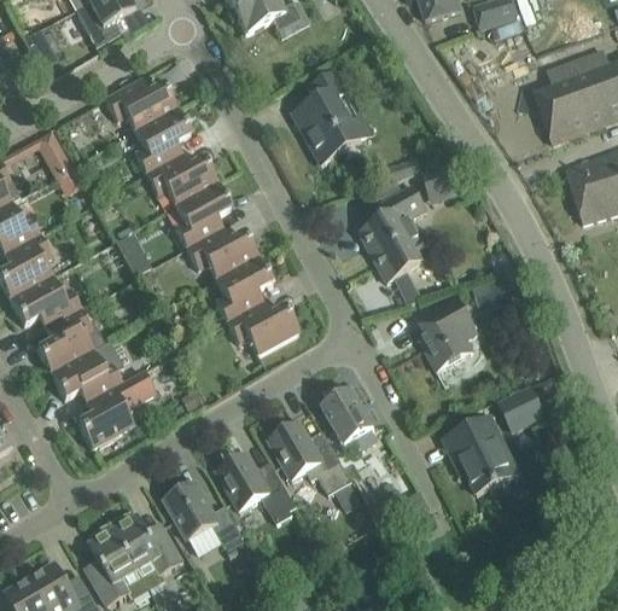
[(91,0),(76,9),(82,21),(97,46),(122,33),(115,19),(139,6),(135,0),(91,0)]
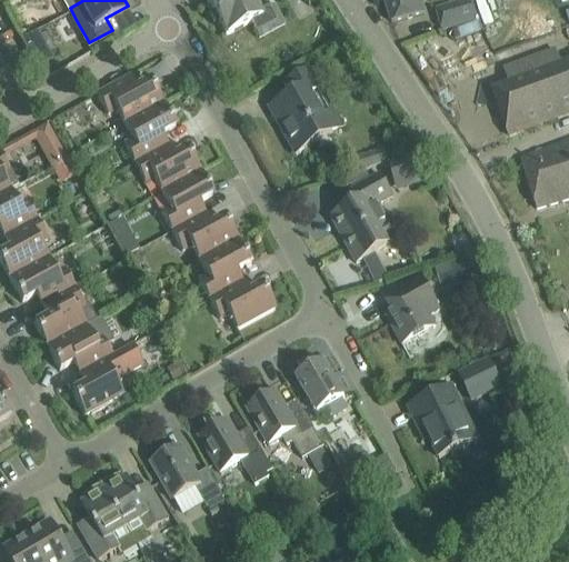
[(259,32),(279,21),(283,19),(273,0),(271,0),(259,7),(256,0),(209,0),(226,30),(251,17),(259,32)]
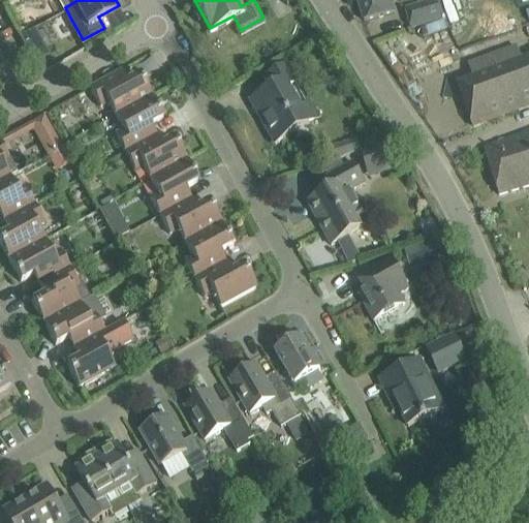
[(359,0),(364,17),(395,7),(392,0),(359,0)]
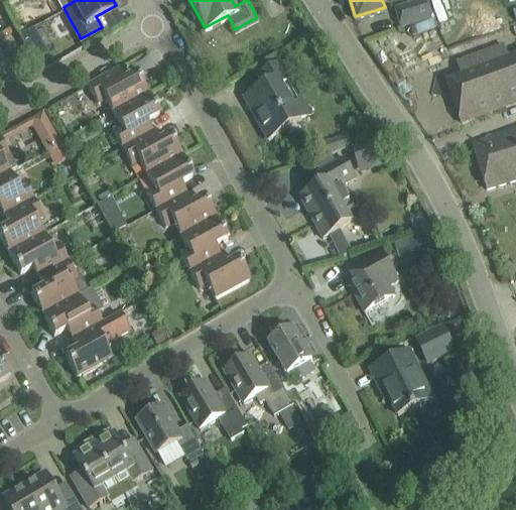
[(404,0),(394,3),(401,24),(431,15),(427,0),(404,0)]
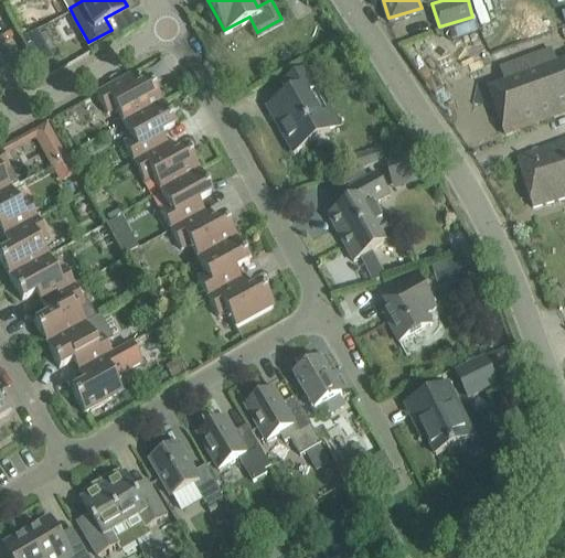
[(38,25),(20,35),(35,63),(53,54),(38,25)]
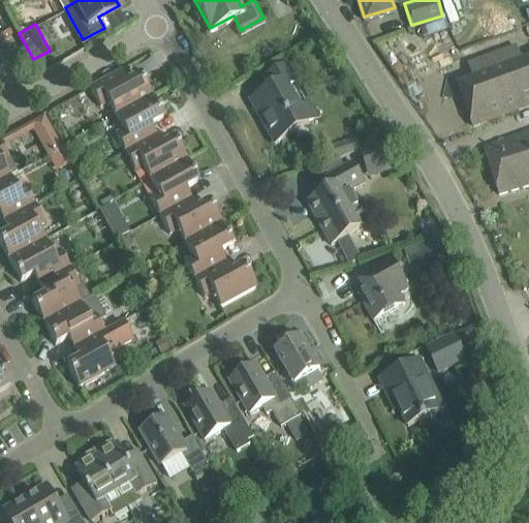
[(528,52),(521,55),(517,42),(468,60),(473,73),(458,80),(473,122),(528,101),(528,52)]
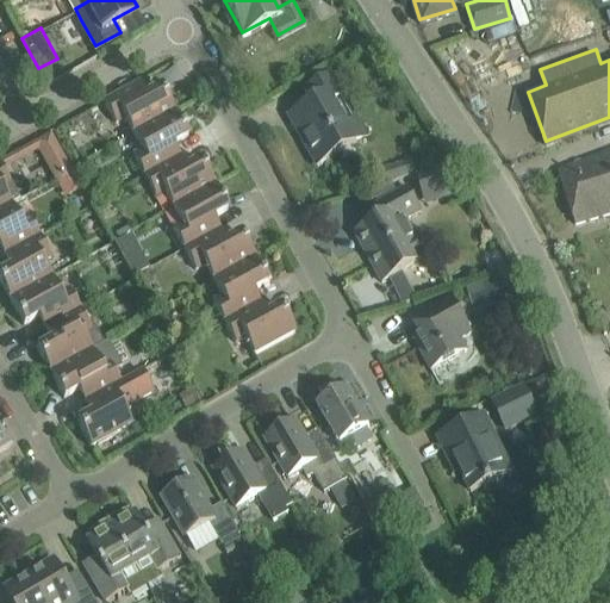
[(367,134),(340,85),(331,69),(305,85),(312,98),(290,111),(317,161),(367,134)]
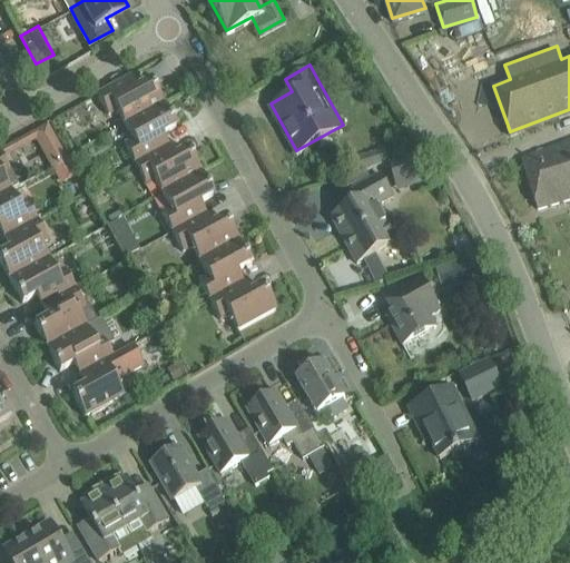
[(130,71),(97,90),(108,109),(116,105),(125,120),(163,99),(150,77),(137,84),(130,71)]
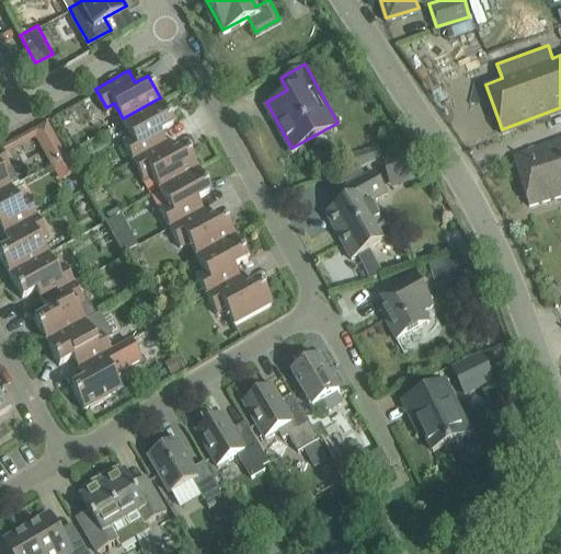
[(160,97),(123,118),(130,134),(123,138),(133,157),(165,138),(160,127),(173,120),(160,97)]
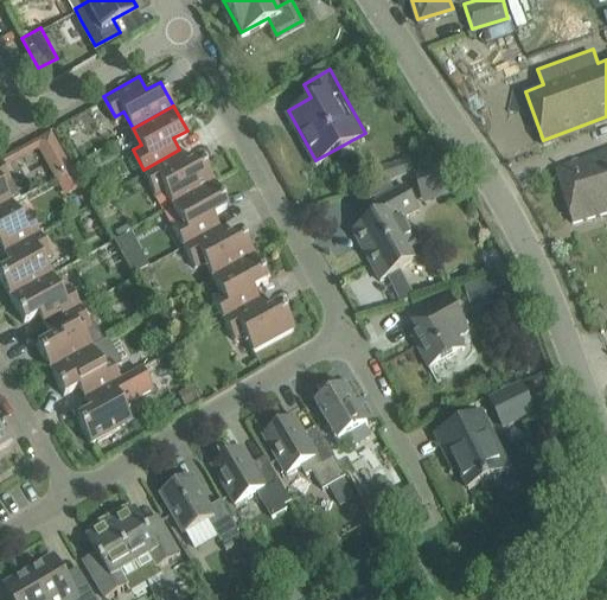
[(606,146),(579,158),(555,165),(573,218),(606,208),(606,146)]
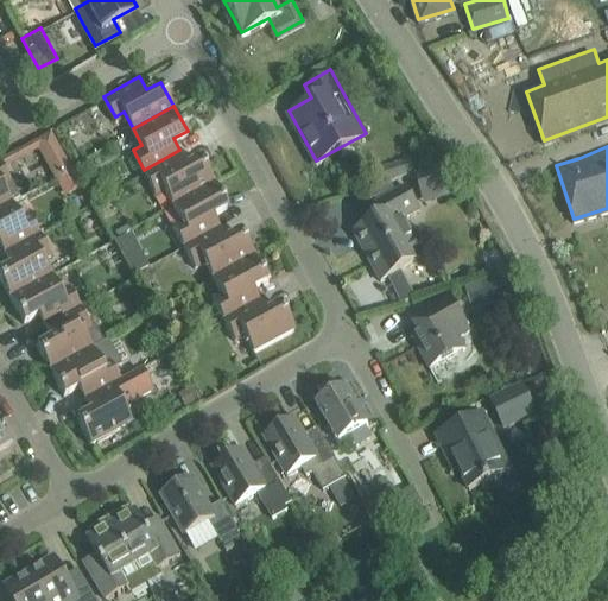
[(179,150),(144,170),(156,191),(164,187),(172,201),(214,178),(201,155),(187,163),(179,150)]
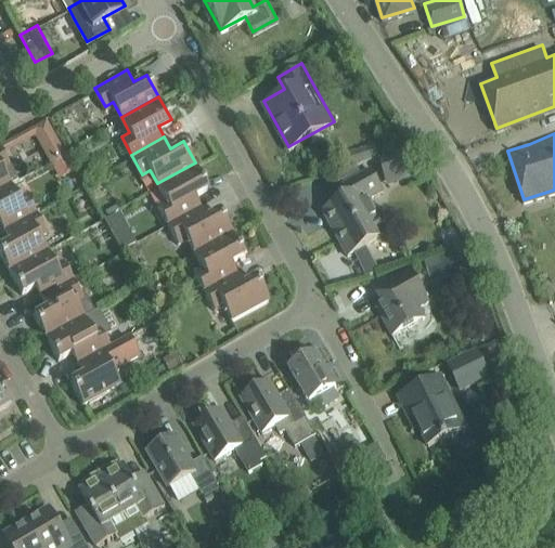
[(340,166),(355,160),(378,153),(374,140),(336,153),(340,166)]
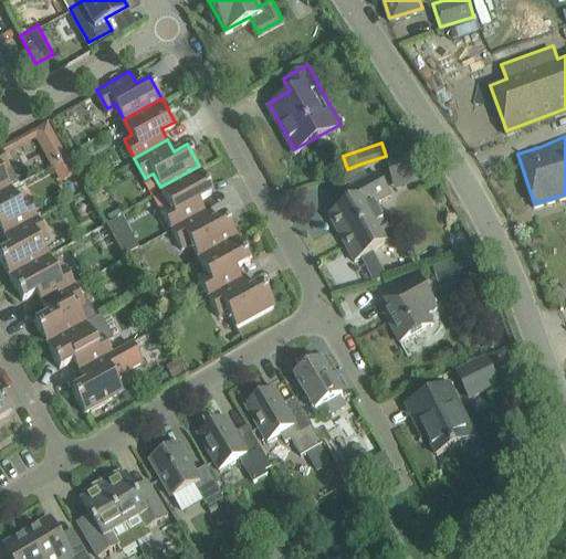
[(10,166),(10,165),(0,146),(0,189),(10,185),(2,170),(10,166)]
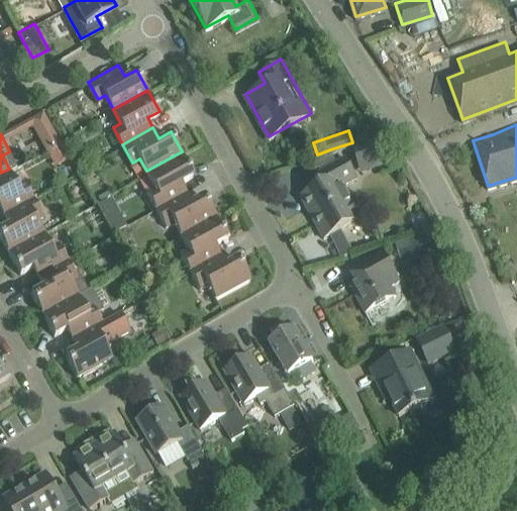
[(383,133),(364,139),(352,145),(356,162),(394,150),(383,133)]
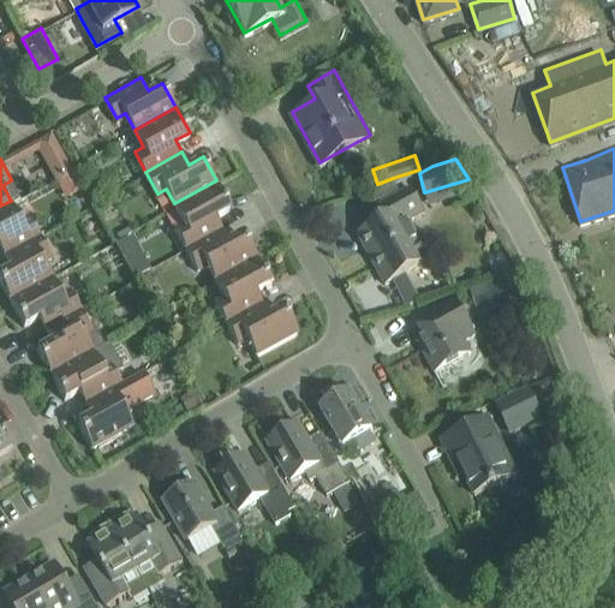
[(222,226),(215,214),(230,206),(216,180),(174,203),(184,220),(174,225),(186,245),(222,226)]
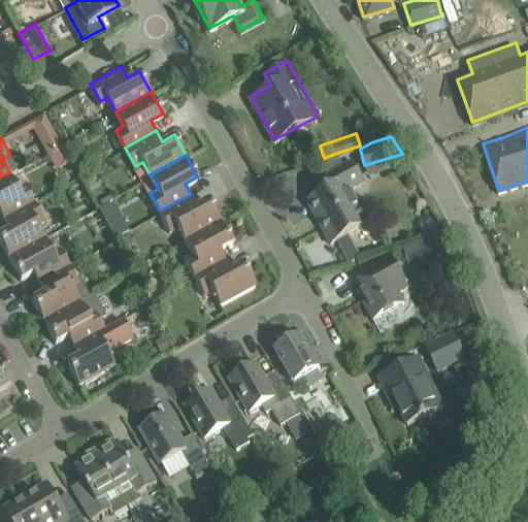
[(331,240),(362,223),(368,220),(351,188),(363,181),(352,159),(320,175),(326,187),(307,197),(331,240)]
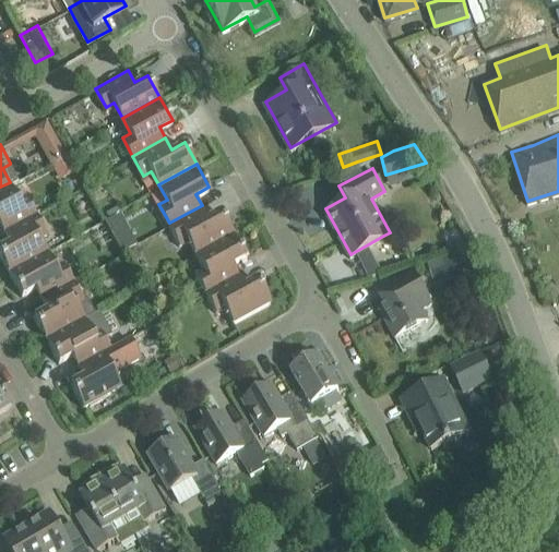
[(18,196),(10,182),(0,187),(0,222),(3,229),(9,226),(36,211),(26,192),(18,196)]
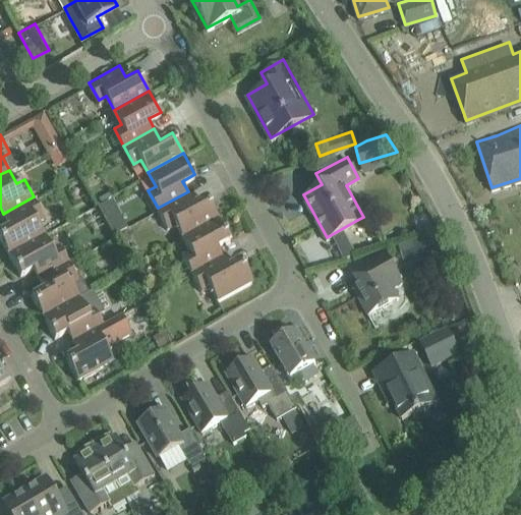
[(193,202),(188,191),(158,208),(168,227),(175,222),(182,235),(218,216),(206,194),(193,202)]
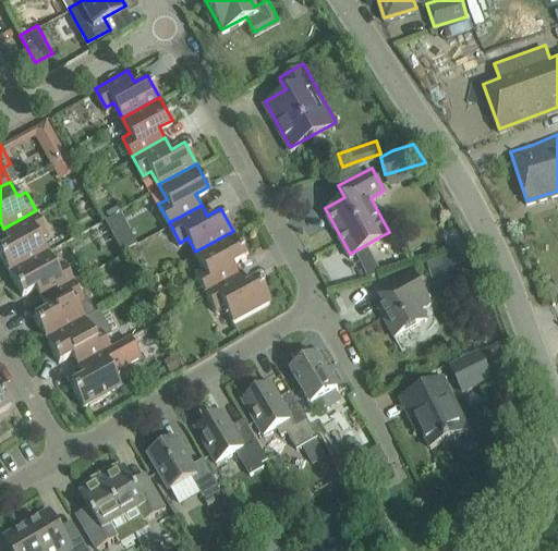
[(120,208),(107,216),(112,225),(125,219),(120,208)]
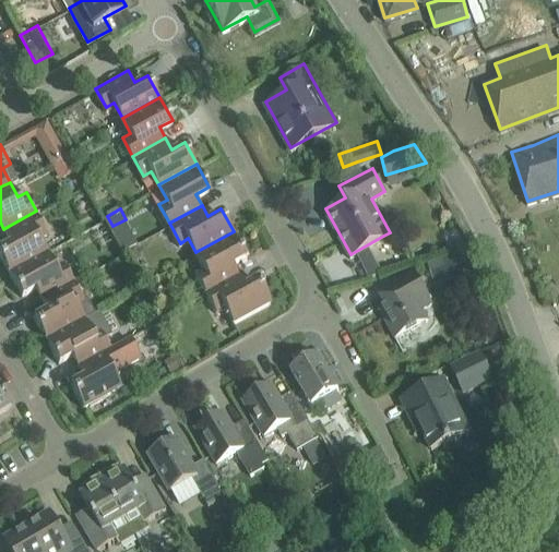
[(36,211),(9,226),(3,229),(10,240),(0,244),(0,253),(9,270),(47,249),(39,235),(47,230),(36,211)]
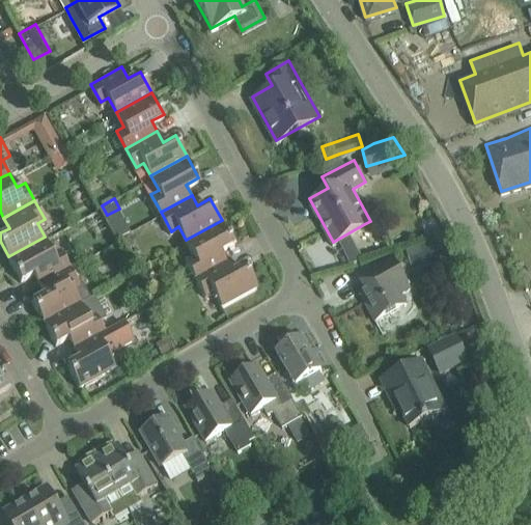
[(222,220),(186,240),(194,254),(186,258),(195,275),(226,258),(221,248),(233,241),(222,220)]
